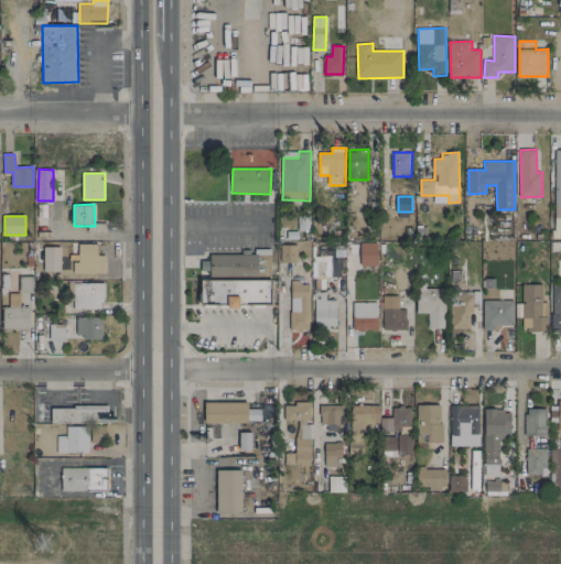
[(311,230),(311,217),(301,218),(301,230),(311,230)]
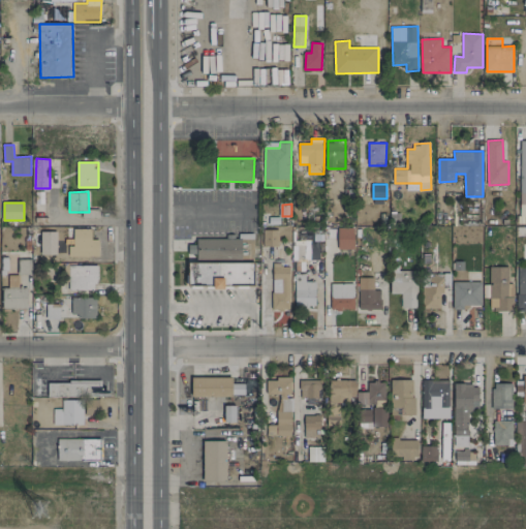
[(356,249),(356,228),(339,227),(339,249),(356,249)]
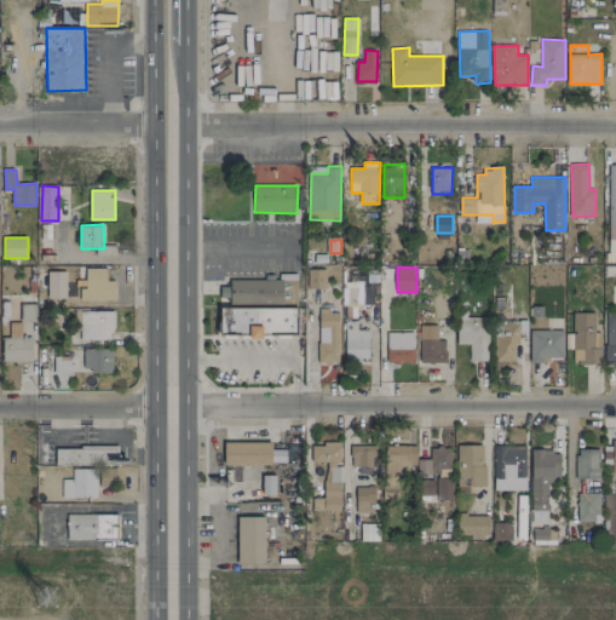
[(117,299),(117,280),(109,281),(109,268),(84,269),(85,300),(117,299)]
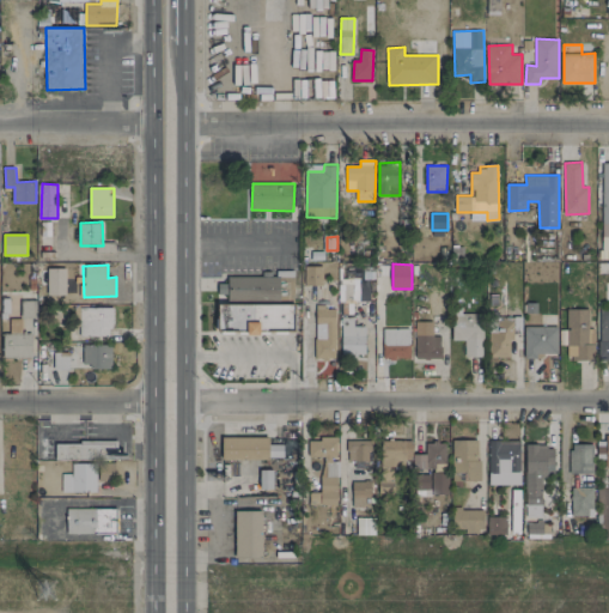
[(306,285),(323,286),(324,266),(306,266),(306,285)]
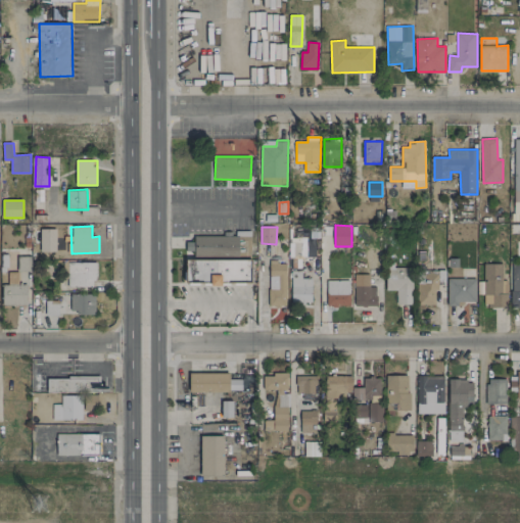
[(196,256),(239,257),(240,237),(195,236),(195,242),(188,242),(187,250),(196,251),(196,256)]
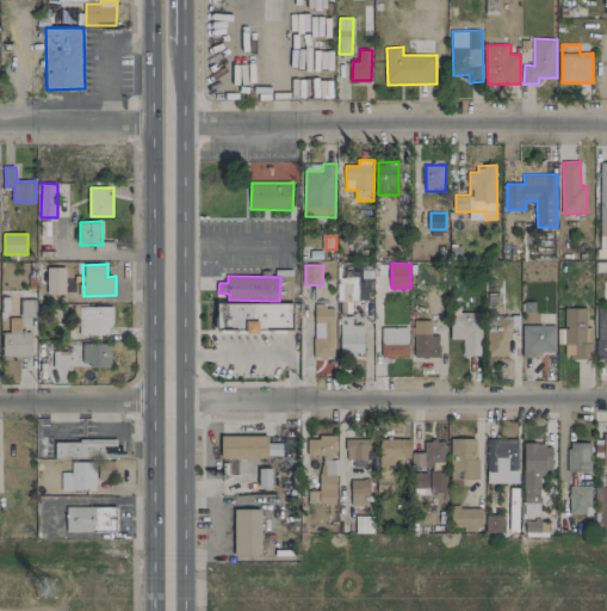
[(339,300),(352,300),(352,278),(340,278),(339,300)]
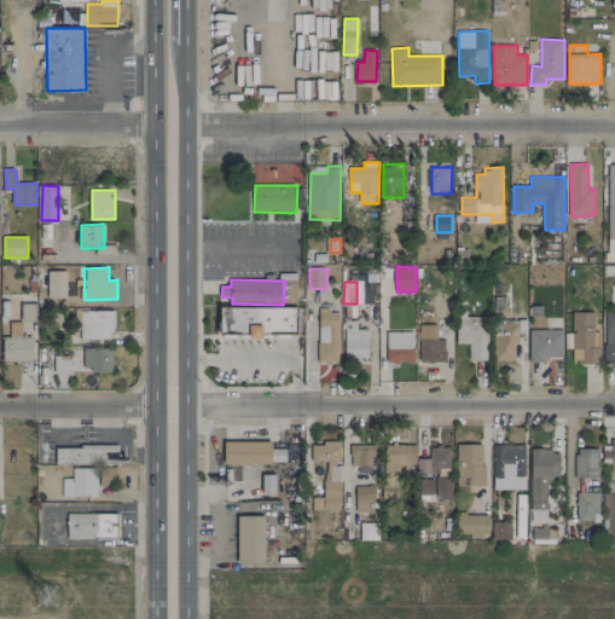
[(38,304),(24,304),(24,320),(38,320),(38,304)]
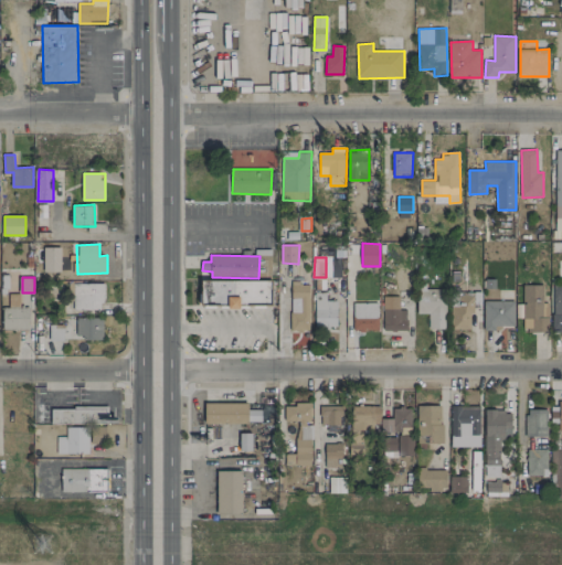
[(274,280),(204,280),(204,304),(229,305),(229,306),(274,306),(274,280)]
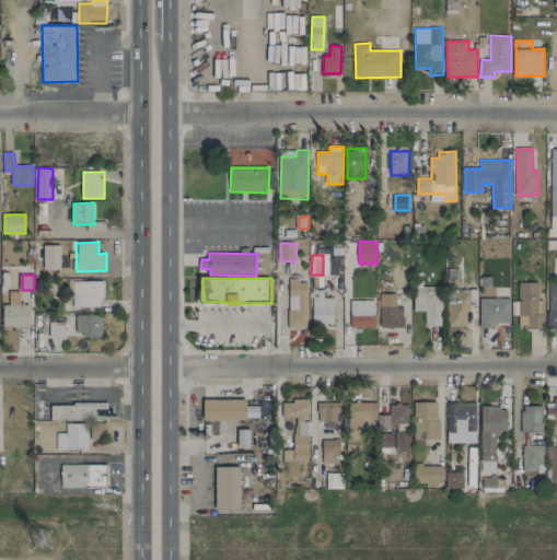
[(104,280),(74,281),(74,307),(104,306),(104,280)]
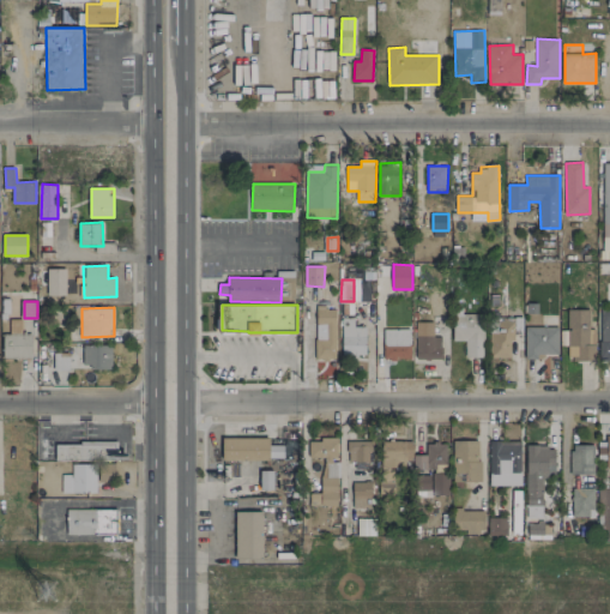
[(318,360),(338,359),(337,307),(316,307),(318,360)]
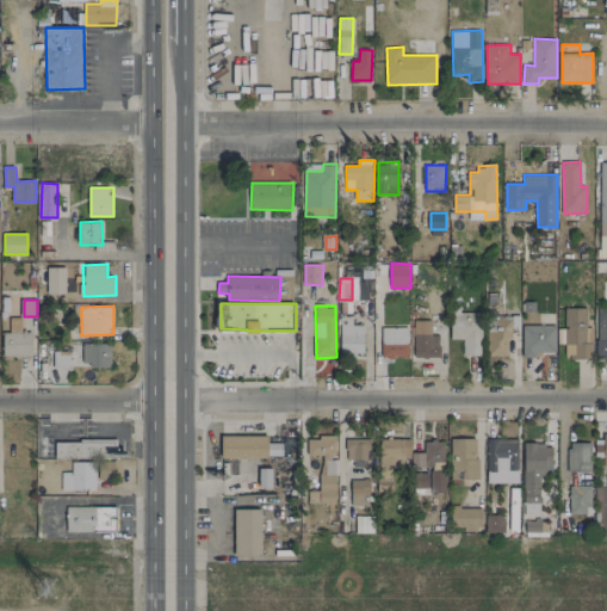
[(588,308),(567,308),(567,359),(594,358),(593,327),(588,327),(588,308)]
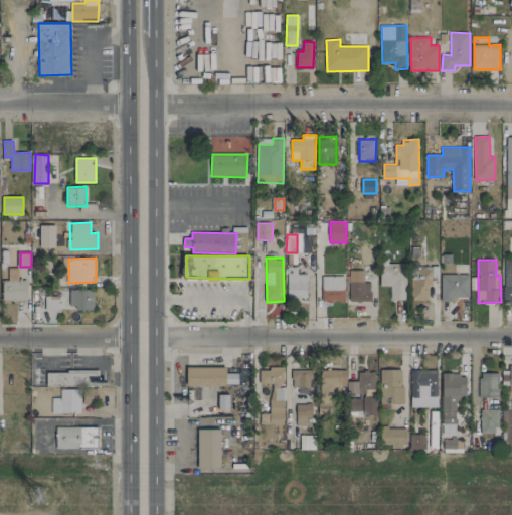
[(382,286),(391,286),(392,301),(408,300),(407,263),(382,263),(382,286)]
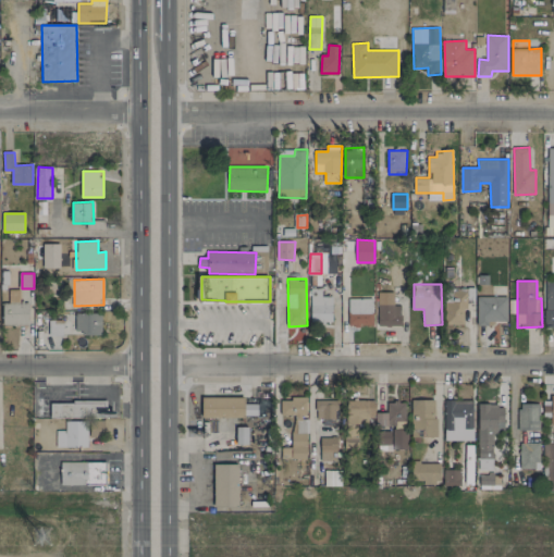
[(333,296),(323,297),(323,288),(311,288),(312,322),(334,322),(333,296)]
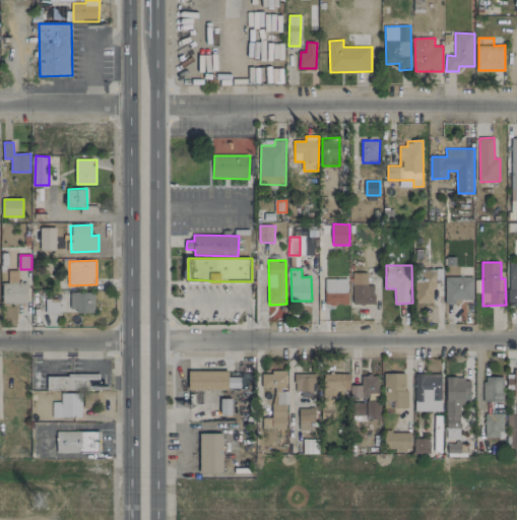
[(417,304),(434,303),(434,285),(440,285),(439,273),(444,273),(443,269),(416,269),(417,304)]
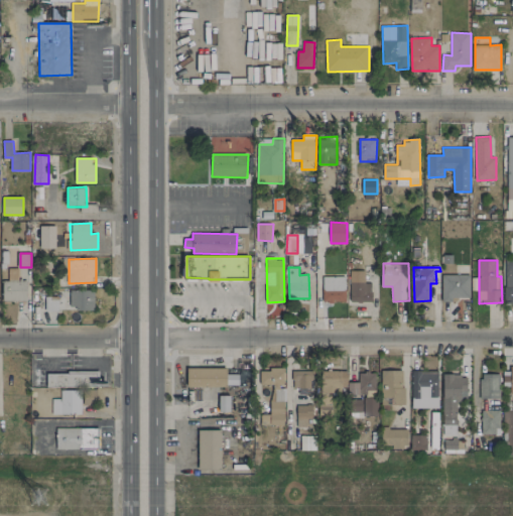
[(27,280),(20,280),(19,268),(10,269),(10,281),(3,281),(3,301),(28,301),(27,280)]
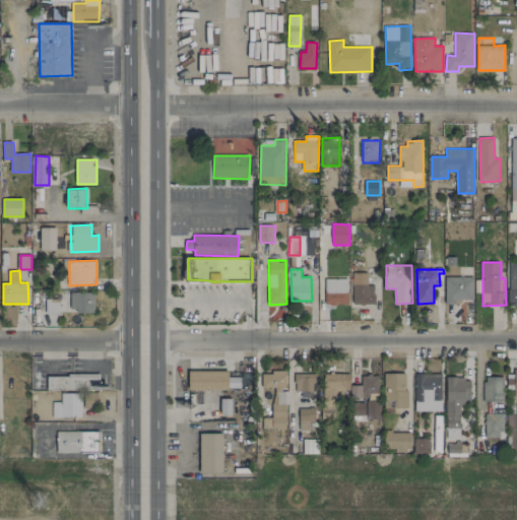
[(376,304),(376,284),(369,285),(369,272),(353,273),(354,305),(376,304)]
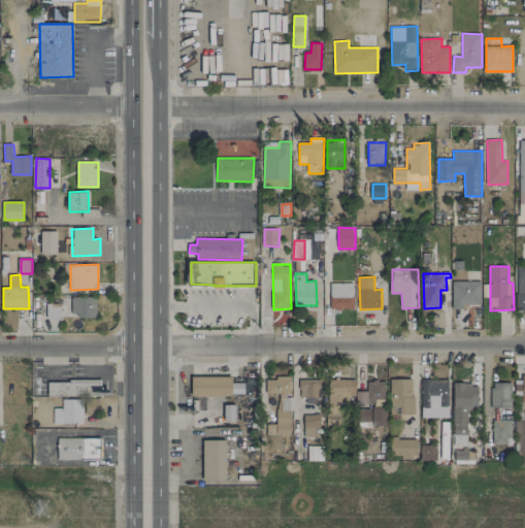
[(482,282),(454,281),(454,308),(463,309),(463,304),(482,305),(482,282)]
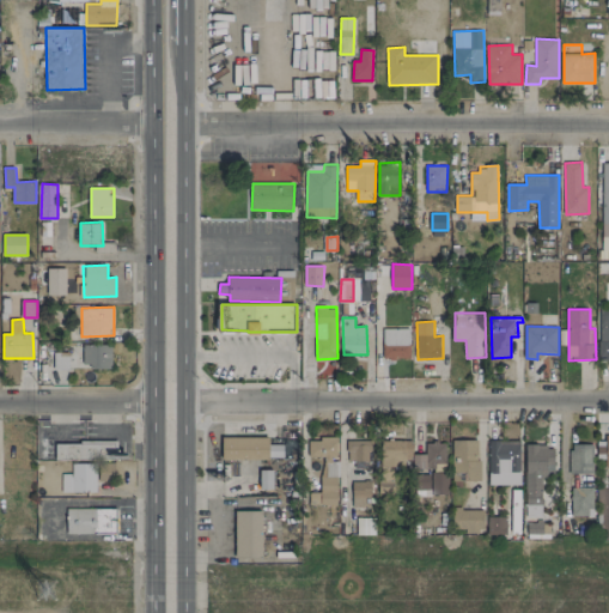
[(410,328),(384,329),(385,358),(412,358),(410,328)]
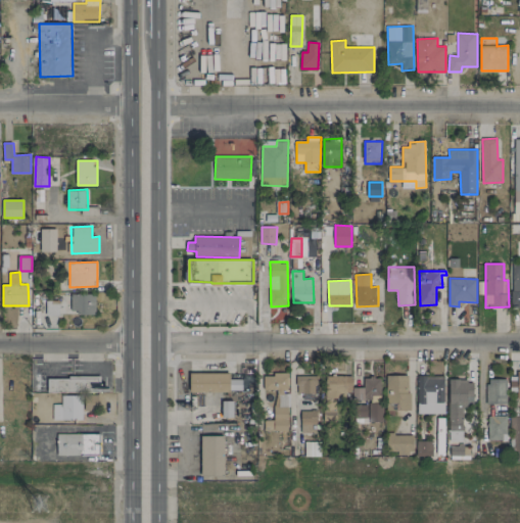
[(97,294),(73,294),(73,313),(96,314),(97,294)]
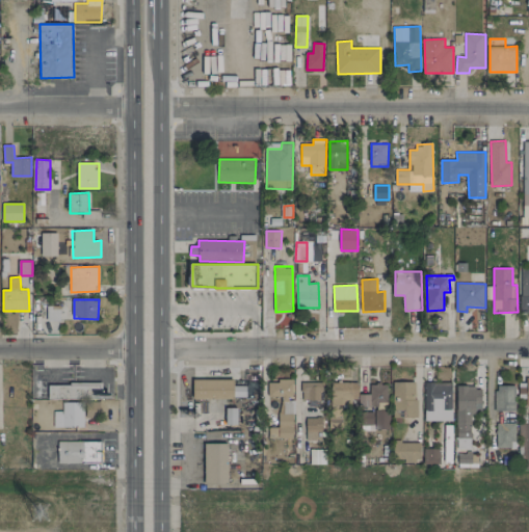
[(48,320),(60,320),(61,307),(49,307),(48,320)]
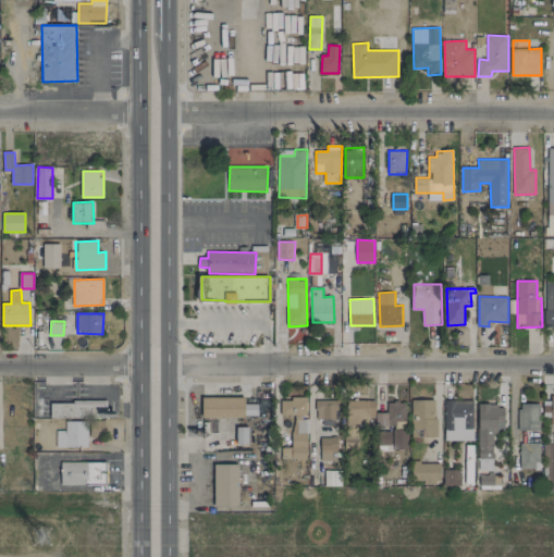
[(552,425),(553,425),(553,395),(552,395),(552,400),(544,401),(544,417),(552,417),(552,425)]
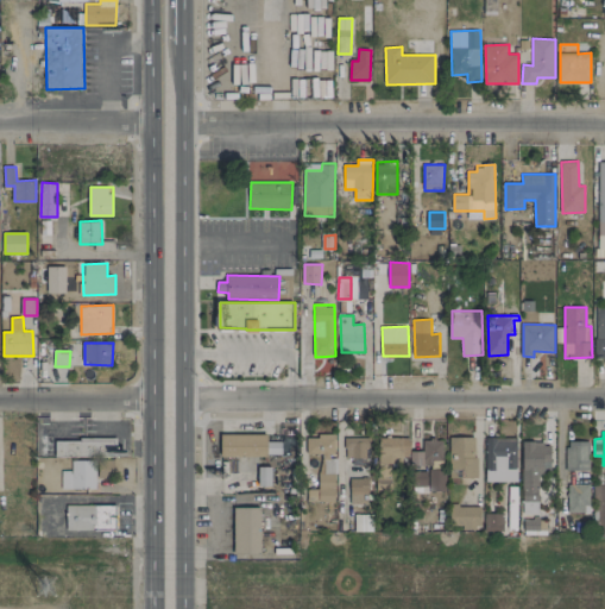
[(269,434),(222,433),(221,457),(269,458),(269,434)]
